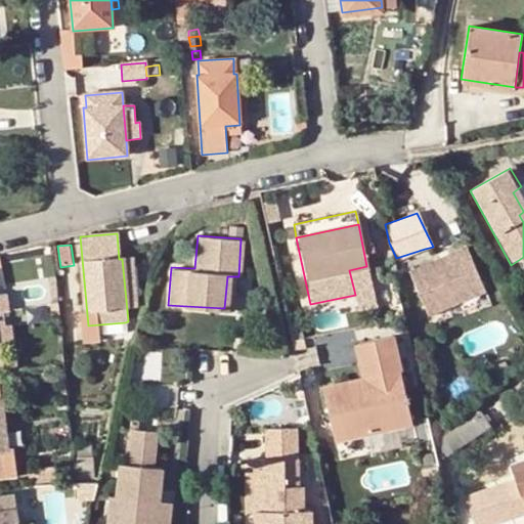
[(470,245),(416,267),(433,311),(488,289),(470,245)]
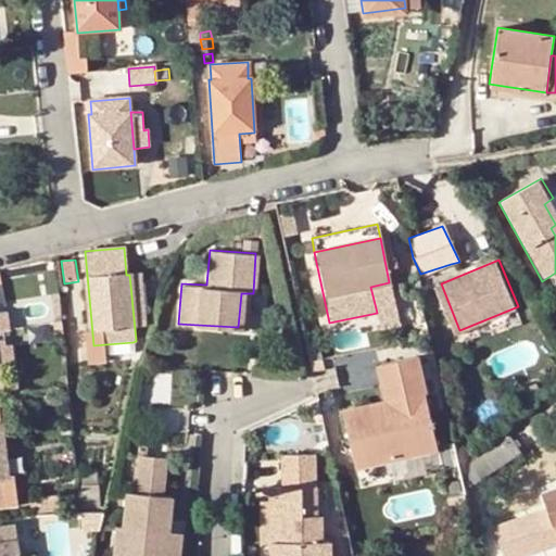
[(138,274),(129,275),(135,329),(143,328),(138,274)]
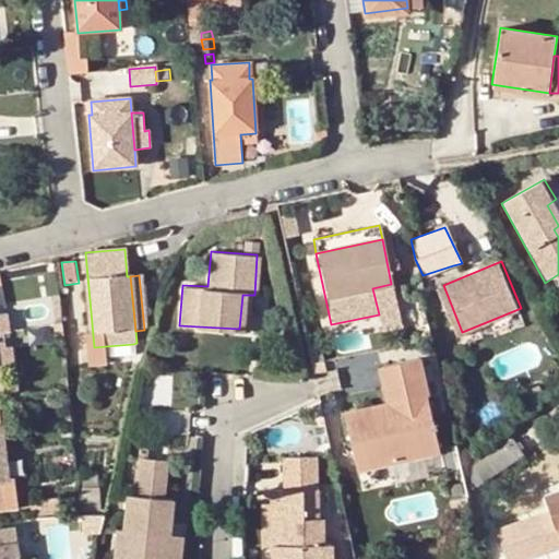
[(372,288),(379,314),(397,310),(391,284),(372,288)]
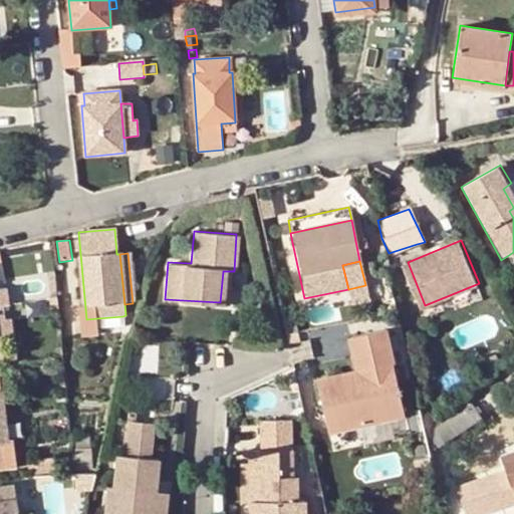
[(122,316),(97,318),(98,332),(123,330),(122,316)]
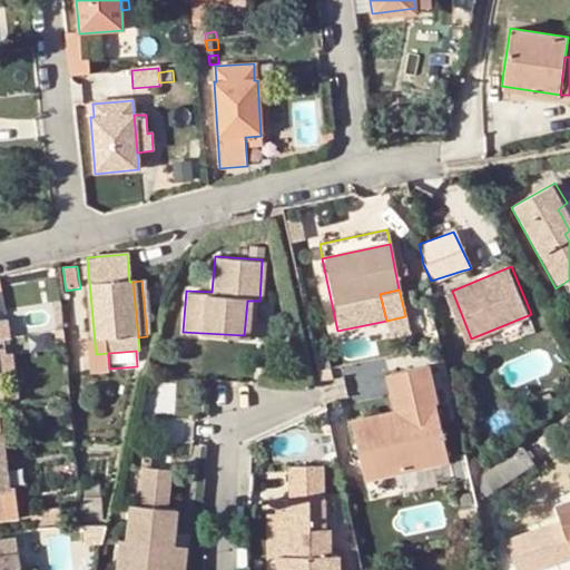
[(396,411),(352,421),(364,478),(449,460),(428,364),(389,373),(393,394),(410,391),(414,408),(396,411)]
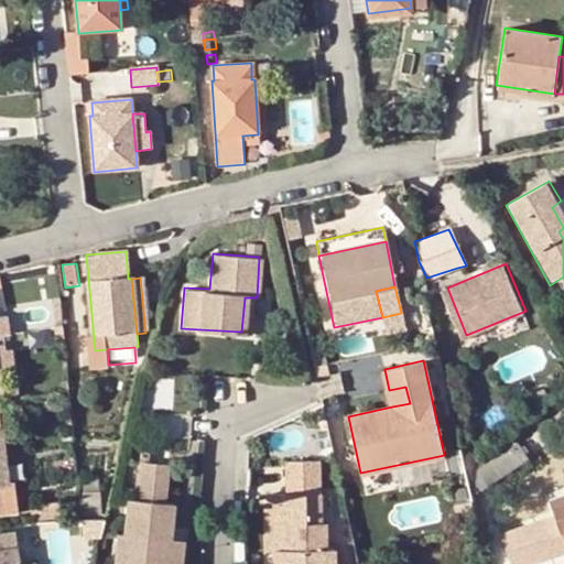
[(148,404),(175,407),(177,379),(150,378),(148,404)]
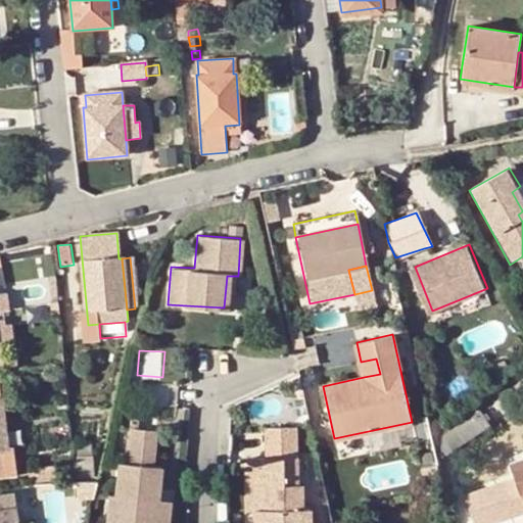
[(376,359),(361,362),(364,377),(380,374),(376,359)]
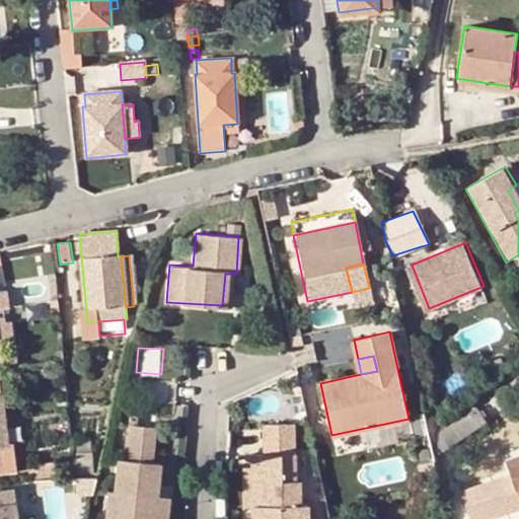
[(18,365),(5,368),(10,382),(22,379),(18,365)]
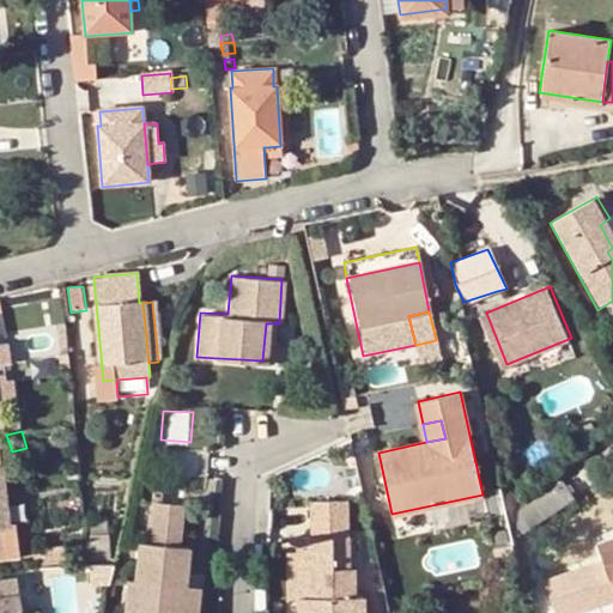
[(55,431),(47,431),(49,444),(56,443),(55,431)]
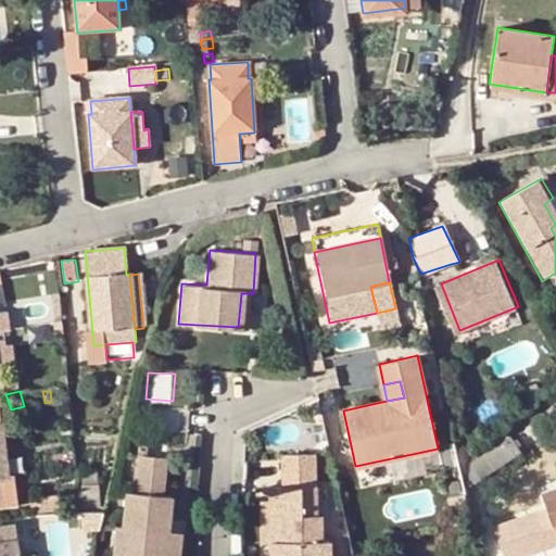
[(462,452),(456,456),(463,488),(480,479),(518,453),(508,438),(470,464),(462,452)]
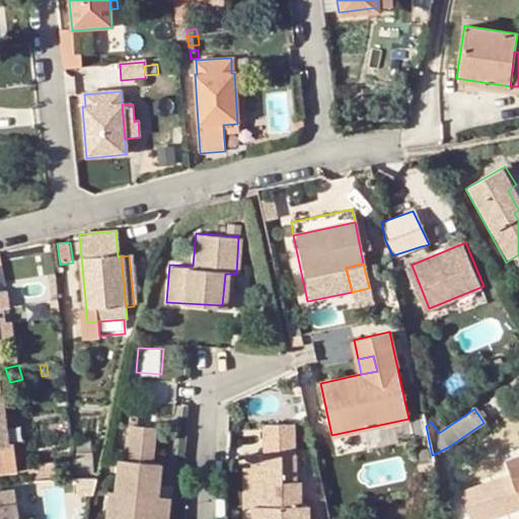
[(132,426),(130,460),(152,462),(155,427),(132,426)]
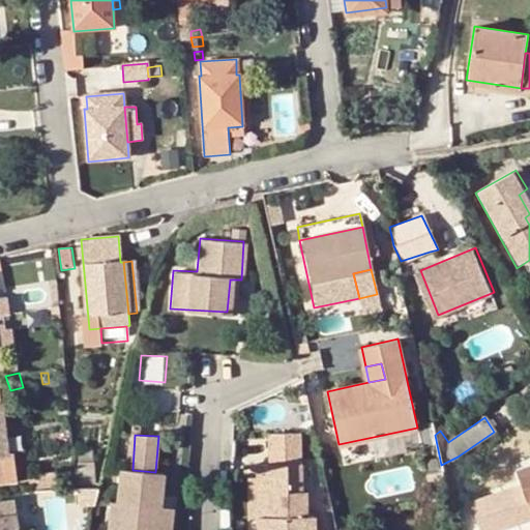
[(271,519),(262,518),(262,529),(320,529),(320,519),(308,520),(308,495),(292,494),(292,467),(301,466),(301,436),(273,436),(273,468),(263,468),(261,494),(265,498),(271,497),(271,519)]
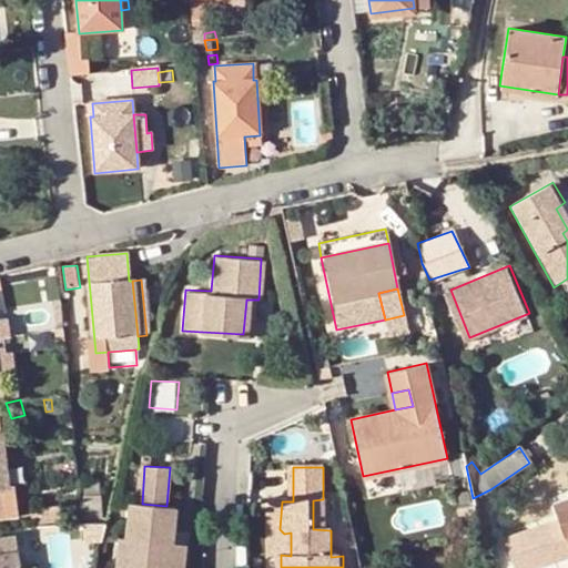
[(111,469),(97,469),(97,482),(110,480),(111,469)]
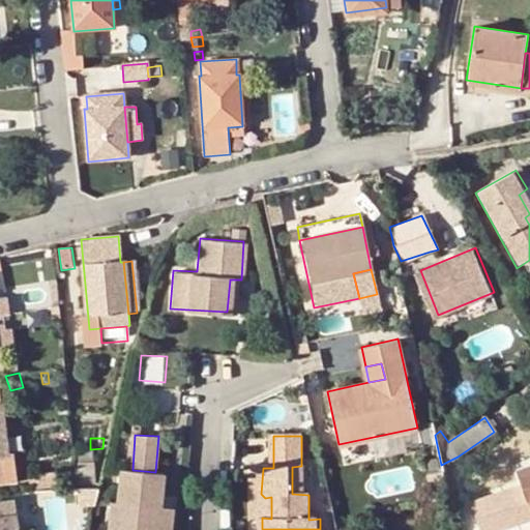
[(470,502),(479,529),(491,529),(529,516),(529,462),(513,468),(520,483),(470,502)]
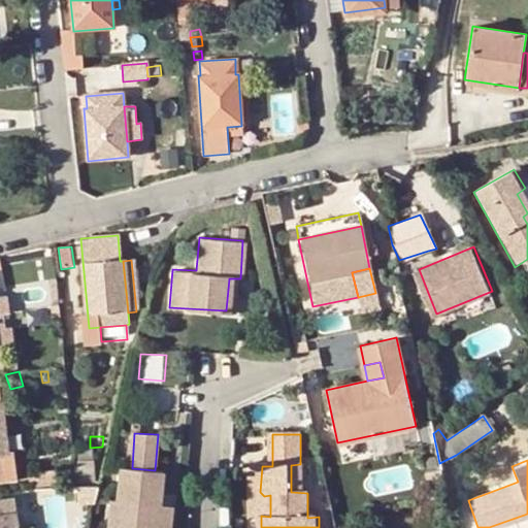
[(111,498),(107,527),(156,527),(159,502),(161,471),(155,470),(132,468),(122,467),(118,498),(111,498)]
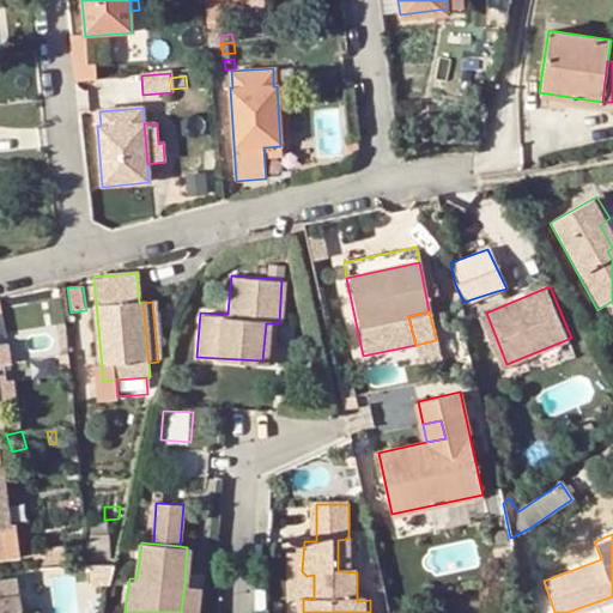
[(48,550),(50,565),(72,562),(70,546),(48,550)]
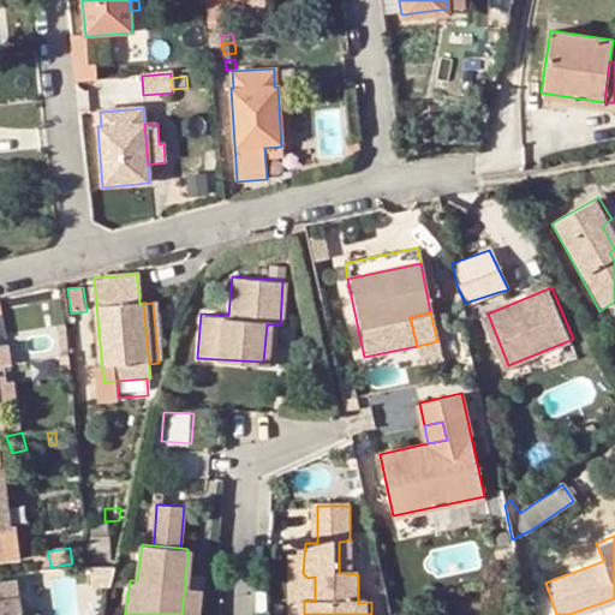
[(111,568),(89,568),(90,589),(109,589),(111,568)]
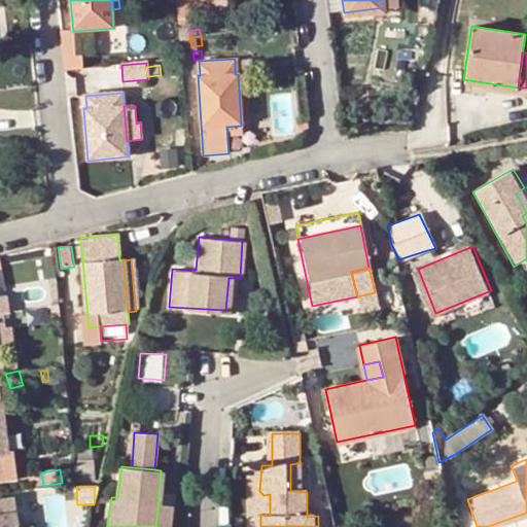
[(264,495),(259,491),(250,491),(251,515),(260,515),(270,516),(270,494),(264,495)]
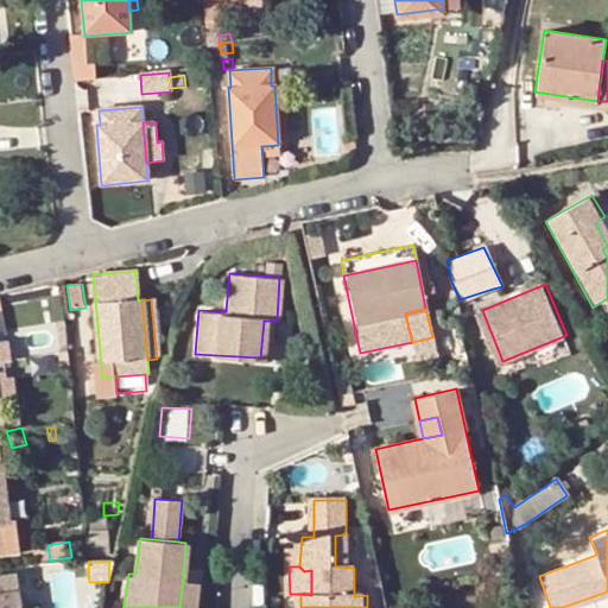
[(18,607),(14,577),(0,578),(0,607),(18,607)]
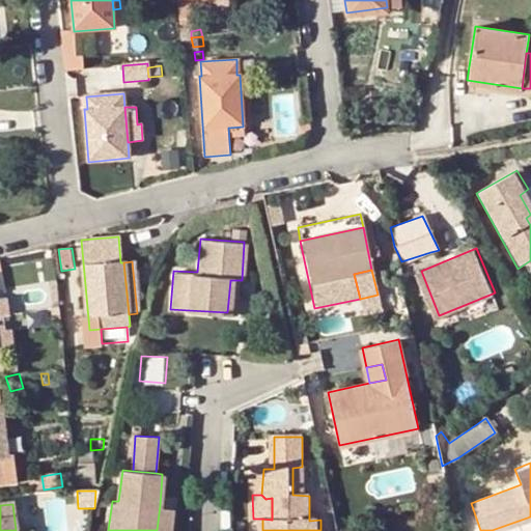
[(170,530),(172,507),(160,505),(157,530),(170,530)]
